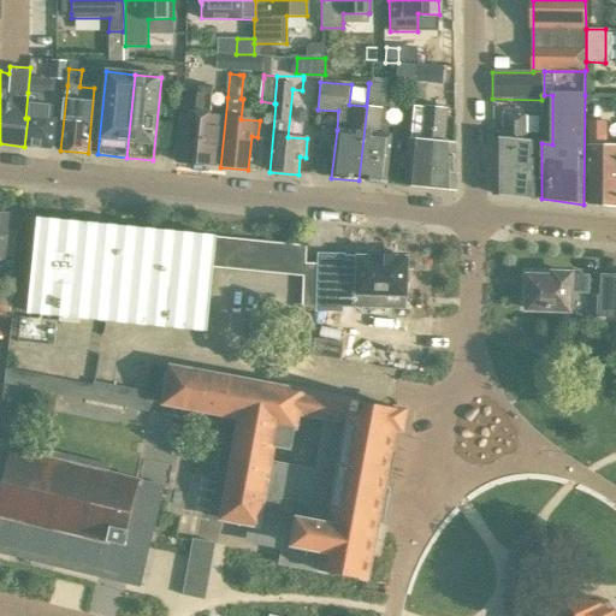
[(369,83),(359,181),(385,183),(391,136),(388,135),(389,122),(385,122),(386,108),(385,107),(386,86),(369,83)]
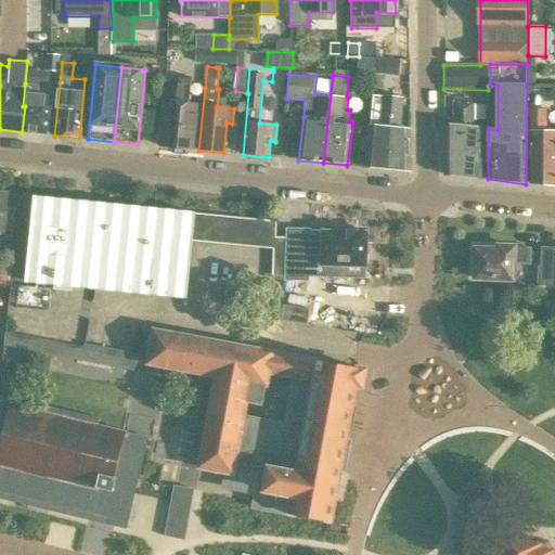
[(178,76),(176,103),(164,102),(159,146),(195,150),(199,105),(190,104),(192,77),(178,76)]
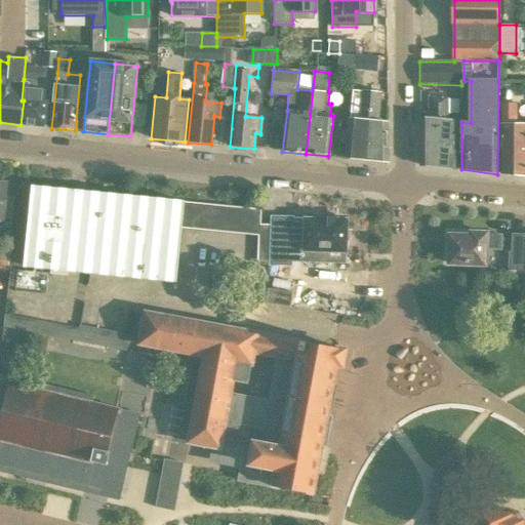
[(24,101),(21,125),(45,127),(49,92),(49,82),(24,79),(22,101),(24,101)]
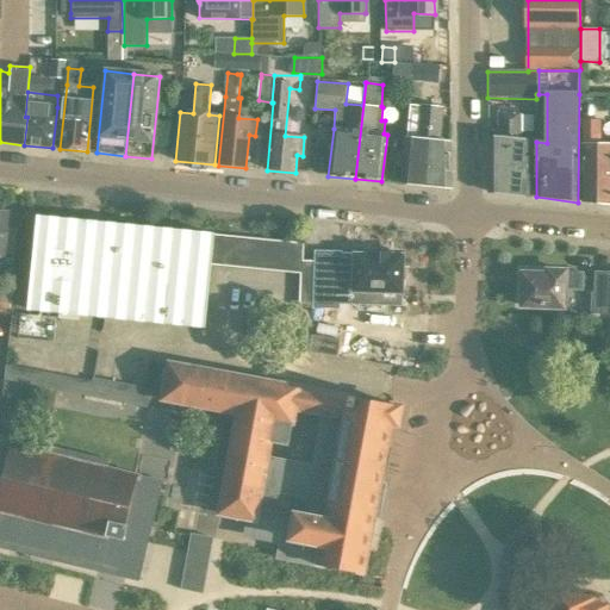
[(428,145),(427,186),(450,188),(449,143),(440,142),(442,107),(449,107),(449,92),(439,92),(437,105),(431,105),(428,145)]
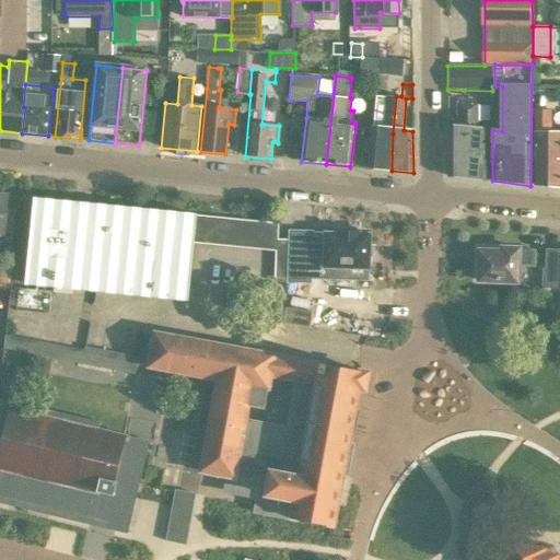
[(370,168),(392,171),(393,133),(396,96),(385,96),(382,128),(374,128),(370,168)]
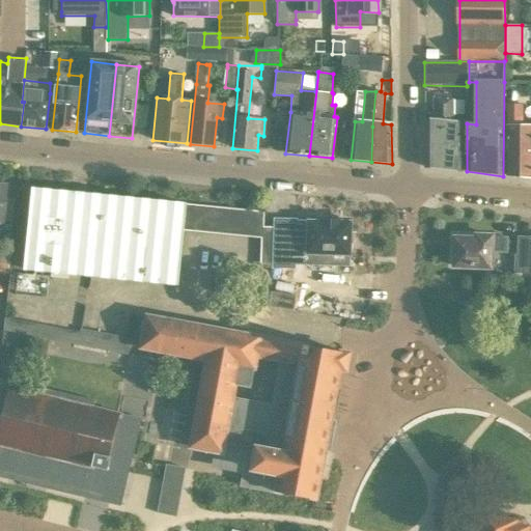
[(425,168),(444,169),(444,96),(434,95),(434,120),(425,119),(425,168)]
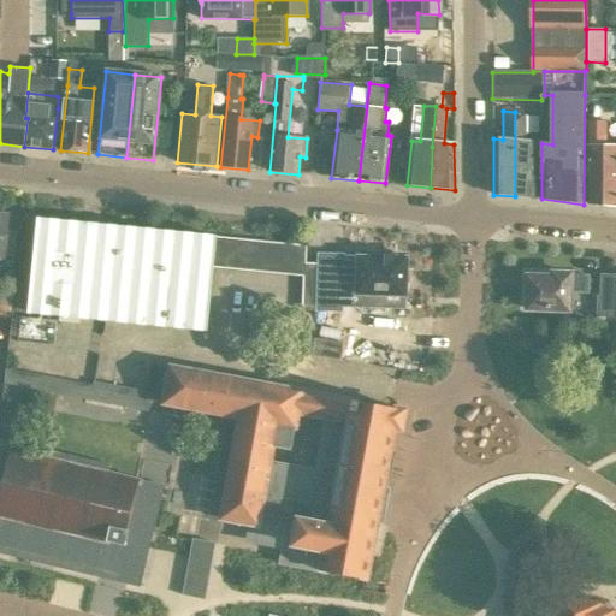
[(515,112),(515,196),(537,199),(537,143),(526,142),(526,113),(515,112)]
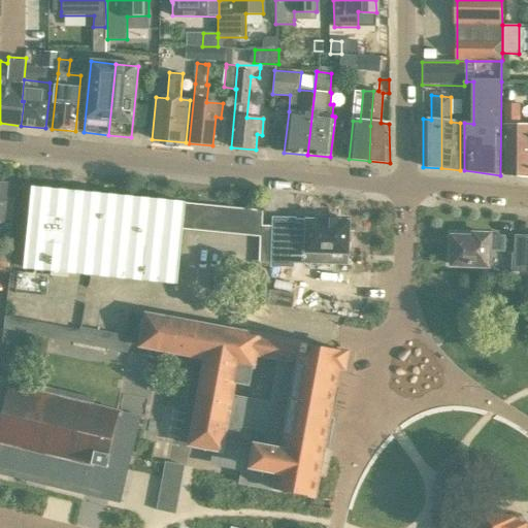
[(504,176),(527,175),(527,125),(520,126),(519,103),(504,102),(504,126),(504,176)]
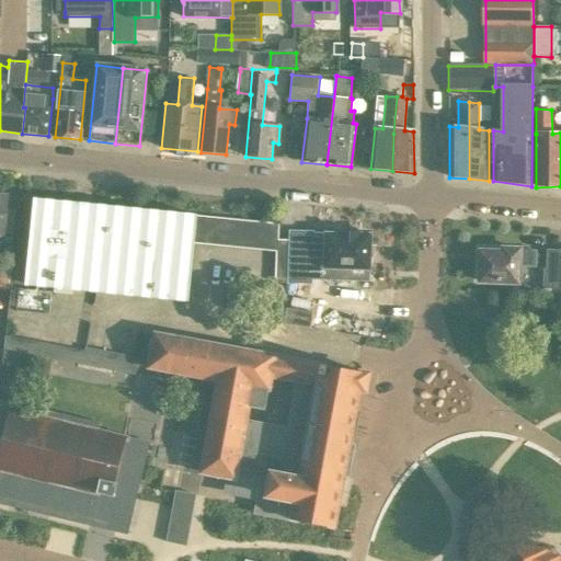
[(287,284),(288,242),(278,242),(279,226),(194,216),(33,201),(25,286),(94,293),(185,301),(192,243),(275,252),(275,282),(287,282),(287,284)]
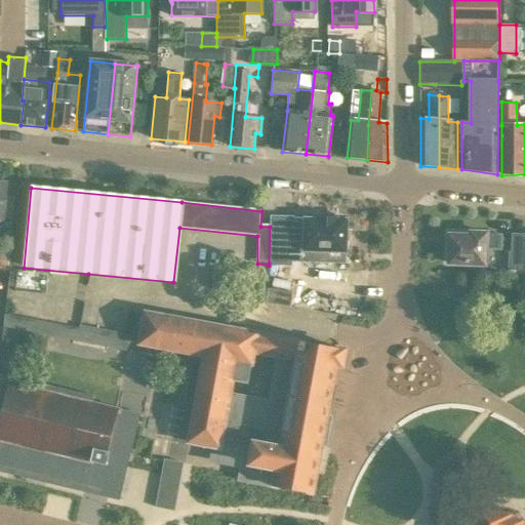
[(291,228),(270,227),(269,266),(291,266),(291,261),(309,261),(313,264),(317,264),(322,261),(327,261),(327,252),(345,253),(345,251),(347,249),(348,248),(349,245),(349,242),(349,239),(348,237),(346,235),(347,219),(320,218),(319,223),(291,221),(291,228)]
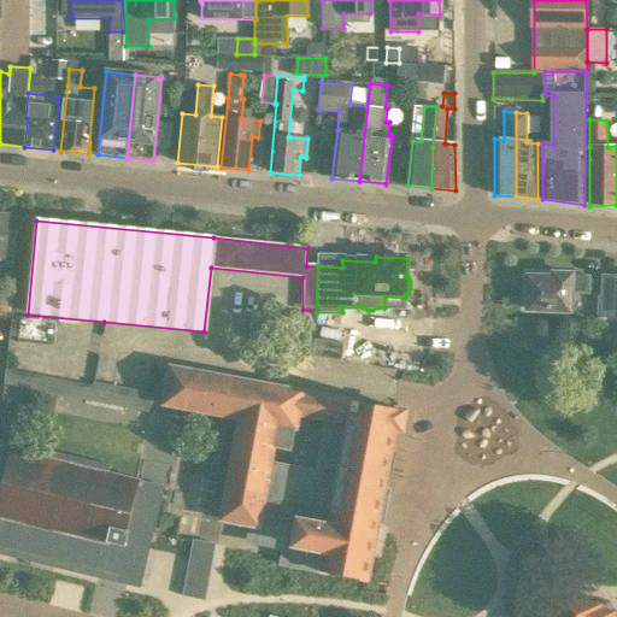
[(529,306),(529,311),(571,312),(573,293),(589,294),(591,277),(573,277),(573,275),(556,275),(556,280),(530,278),(529,294),(527,294),(527,306),(529,306)]
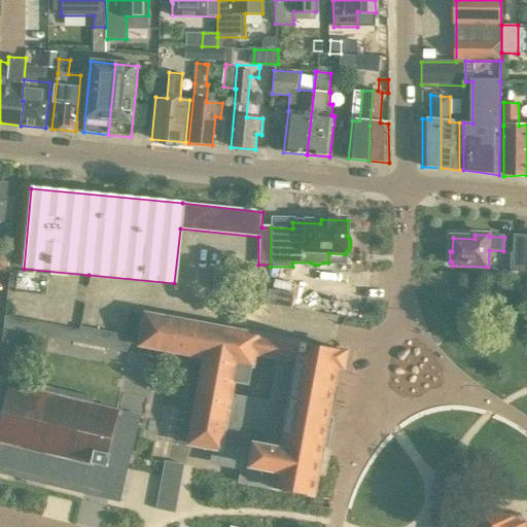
[(526,243),(516,243),(516,256),(514,256),(513,277),(519,277),(519,276),(526,276),(526,243)]
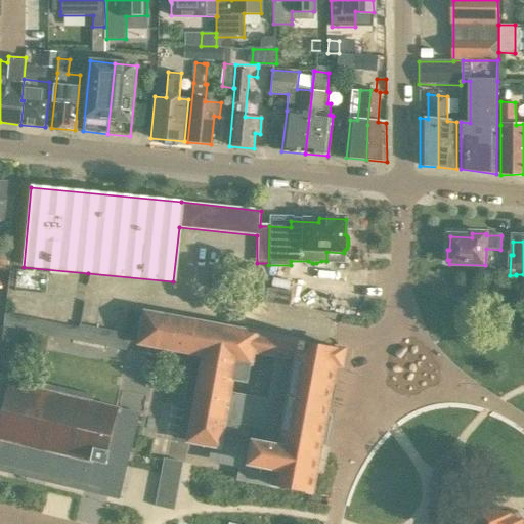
[(369,293),(369,269),(336,269),(336,292),(369,293)]
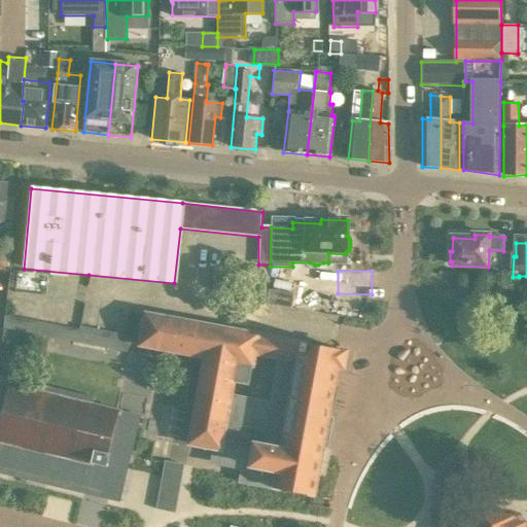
[(266,305),(291,309),(293,294),(268,289),(266,305)]
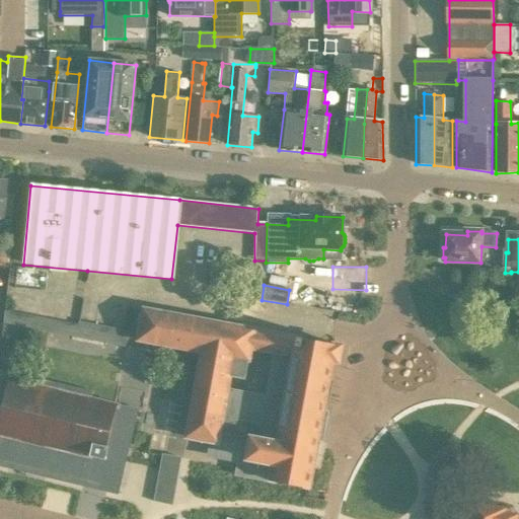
[(3,325),(23,329),(53,335),(53,334),(125,347),(128,330),(78,321),(77,324),(6,311),(4,323),(3,325)]
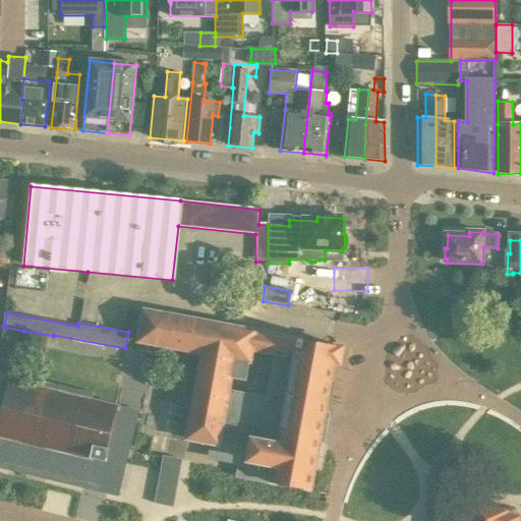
[(237,478),(307,491),(311,471),(316,444),(321,445),(323,437),(317,436),(330,365),(339,366),(342,349),(256,333),(170,316),(145,312),(139,344),(204,356),(187,442),(242,452),(238,471),(237,478)]
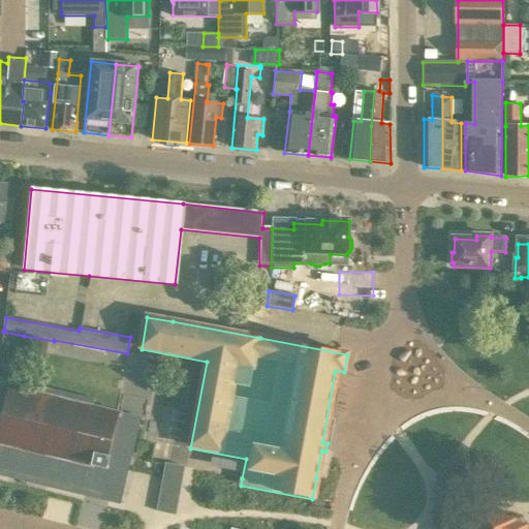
[(0,368),(19,372),(24,336),(3,332),(0,349),(0,368)]
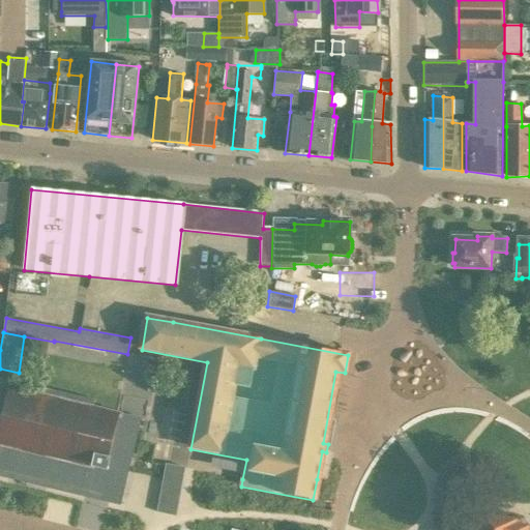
[(0,377),(0,468),(110,496),(108,502),(120,505),(125,482),(121,482),(124,470),(126,471),(139,419),(12,389),(15,381),(0,377)]
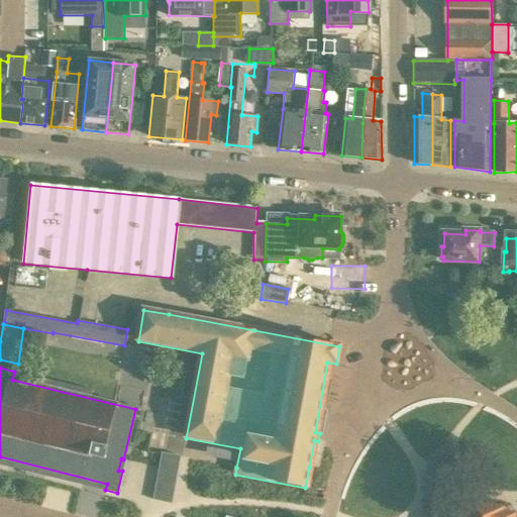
[(159,468),(152,499),(171,502),(179,456),(180,455),(162,451),(159,468)]
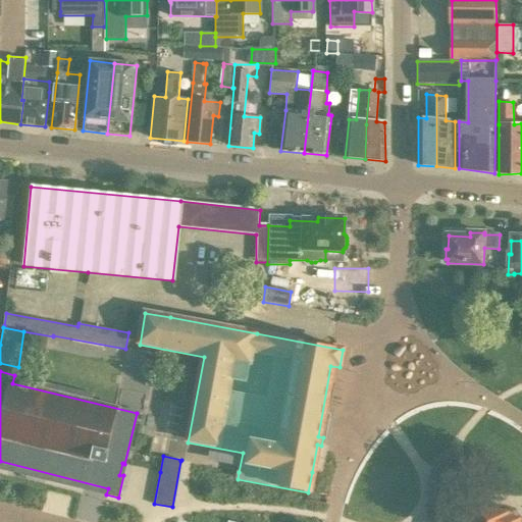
[(519,521),(520,520),(515,519),(515,514),(492,510),(492,506),(475,503),(474,511),(440,506),(440,507),(431,513),(430,513),(428,521),(519,521)]
